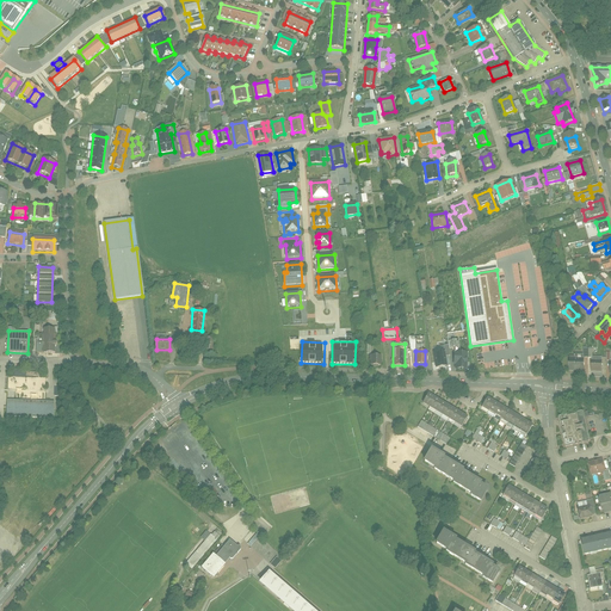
[(455,351),(454,368),(467,368),(468,352),(455,351)]
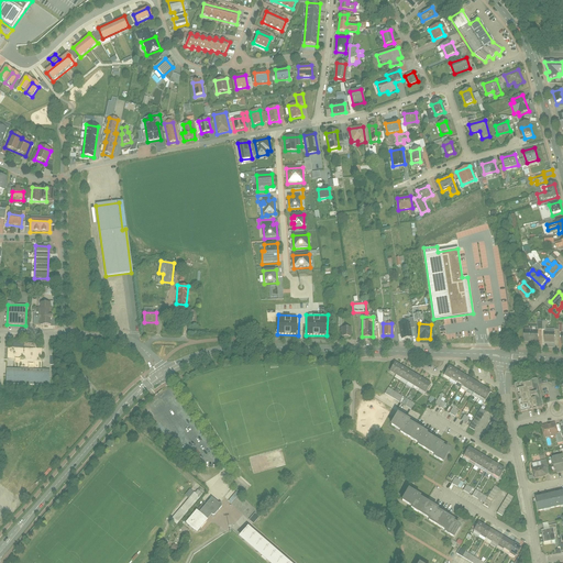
[(411,327),(401,326),(401,335),(411,337),(411,327)]
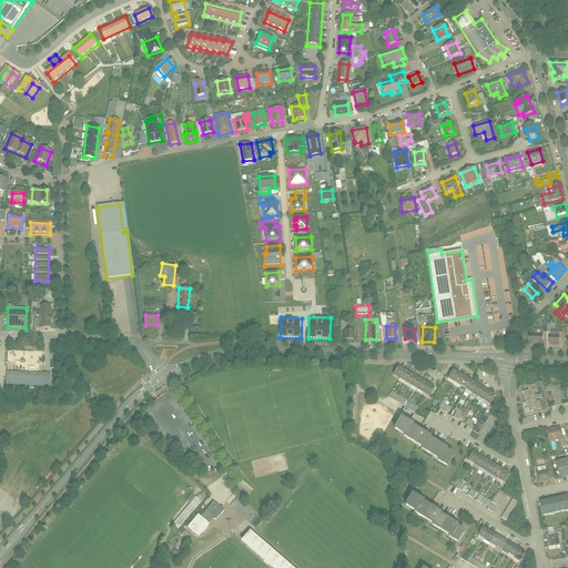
[(543,344),(543,334),(528,334),(528,344),(543,344)]
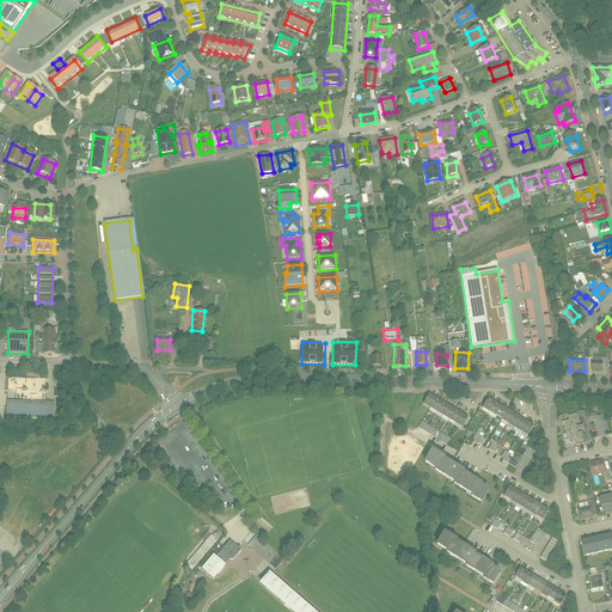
[(429,395),(423,404),(463,428),(469,418),(429,395)]
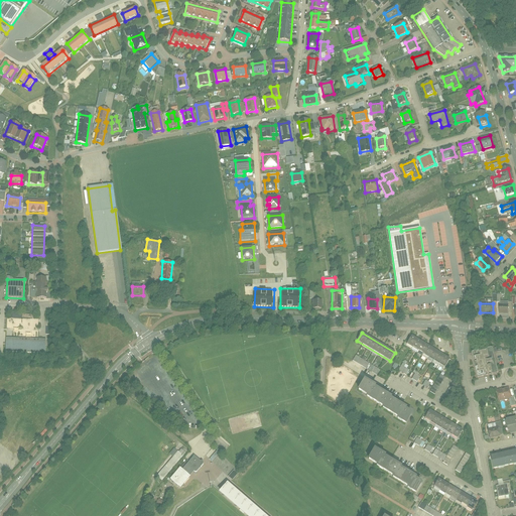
[(411,337),(406,345),(444,368),(449,360),(411,337)]
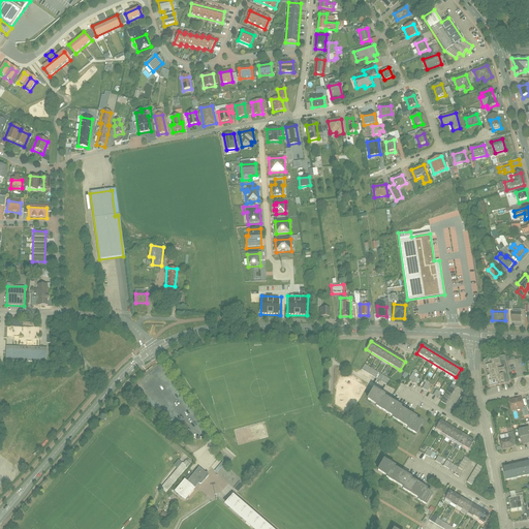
[(5,362),(45,363),(45,349),(5,348),(5,362)]
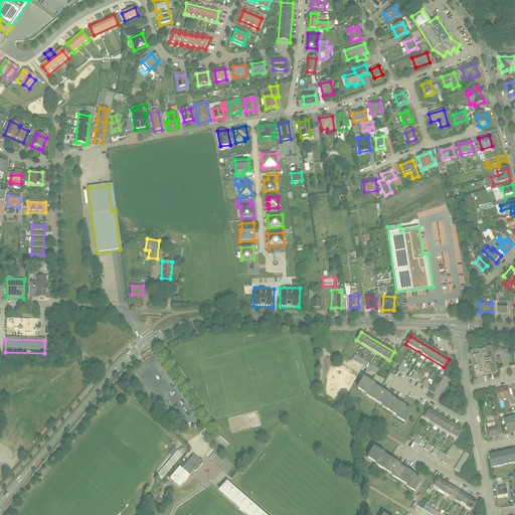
[(491,347),(471,351),(477,377),(497,372),(491,347)]
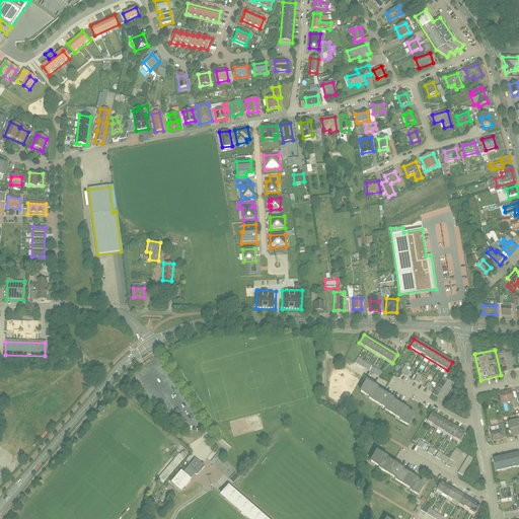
[(355,363),(379,377),(382,372),(358,358),(355,363)]
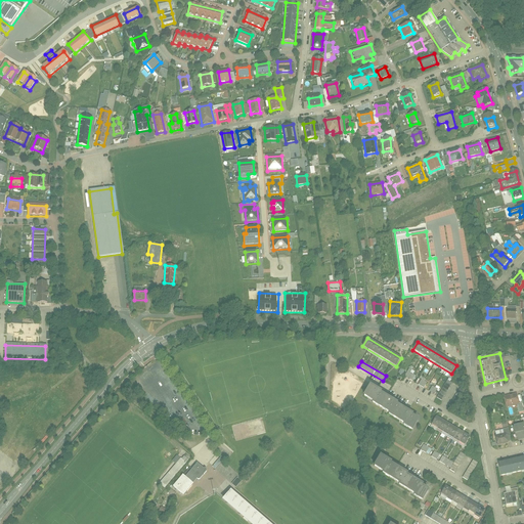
[(412,381),(416,376),(413,375),(415,372),(411,370),(413,367),(410,366),(404,377),(412,381)]
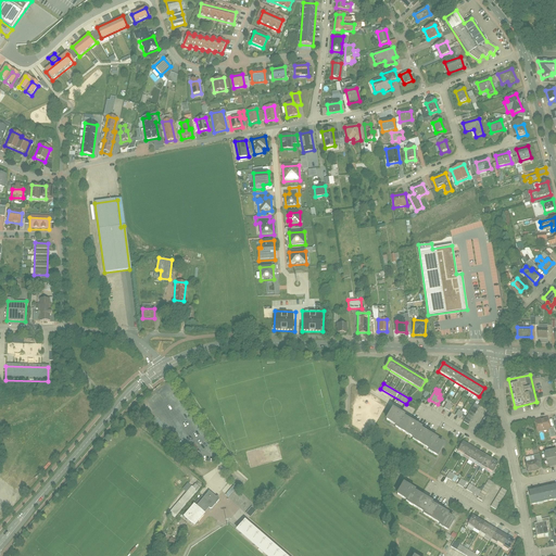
[(443,408),(450,412),(453,406),(447,403),(443,408)]
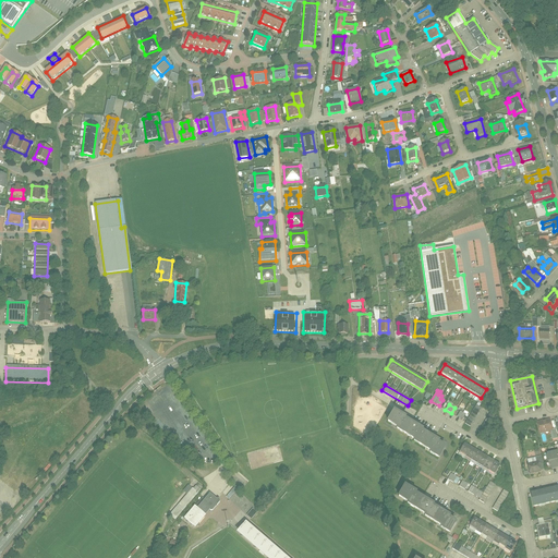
[(475,404),(465,424),(471,427),(481,407),(475,404)]
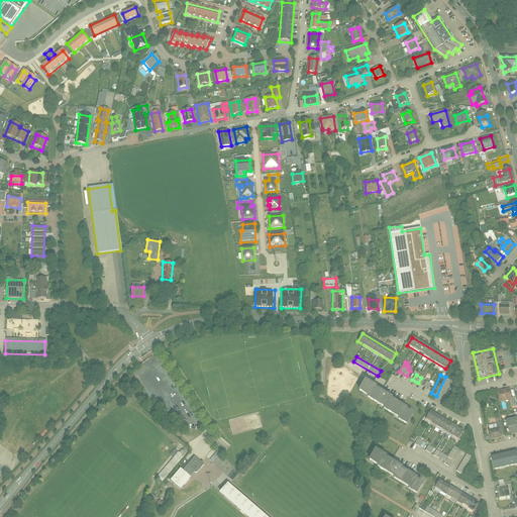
[(377,386),(364,379),(357,390),(367,395),(366,396),(382,405),(382,407),(397,415),(395,417),(408,424),(414,414),(408,410),(409,408),(393,399),(394,397),(376,387),(377,386)]
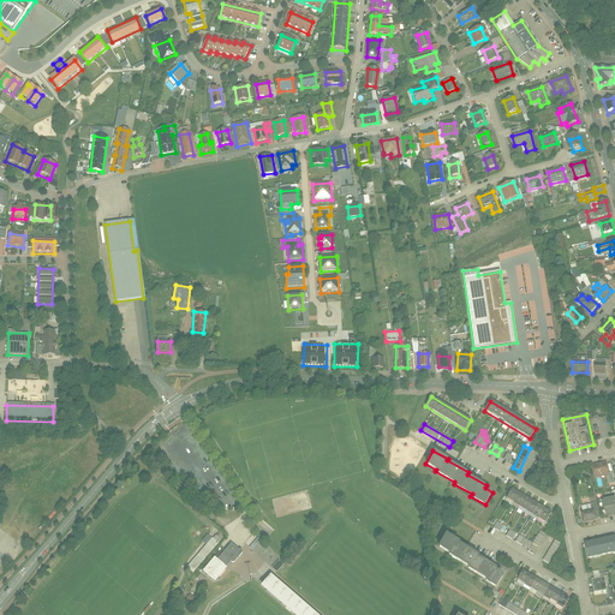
[(503,459),(509,463),(514,457),(508,453),(503,459)]
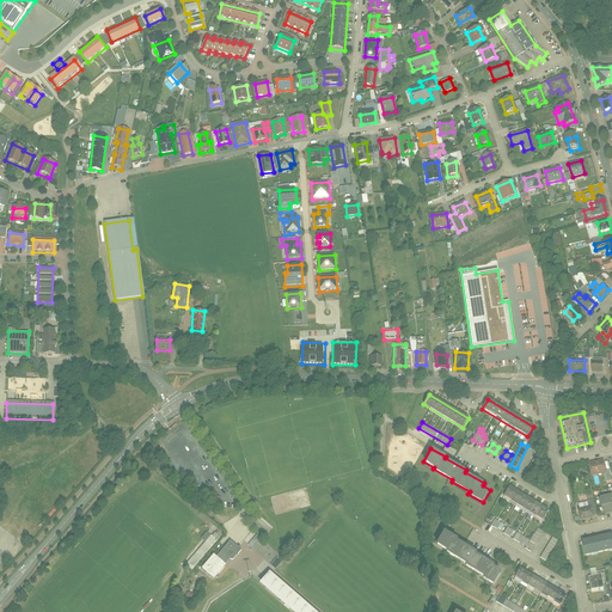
[(604,459),(588,464),(592,477),(604,473),(606,483),(611,481),(611,477),(610,470),(606,471),(604,459)]
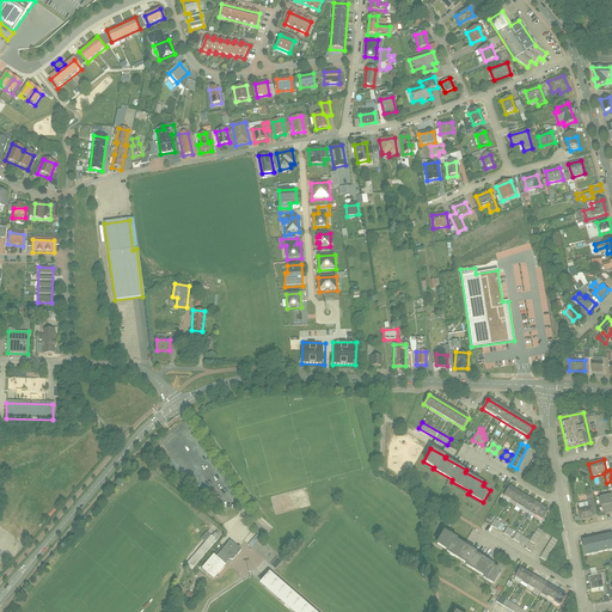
[(509,488),(503,497),(543,520),(549,510),(509,488)]
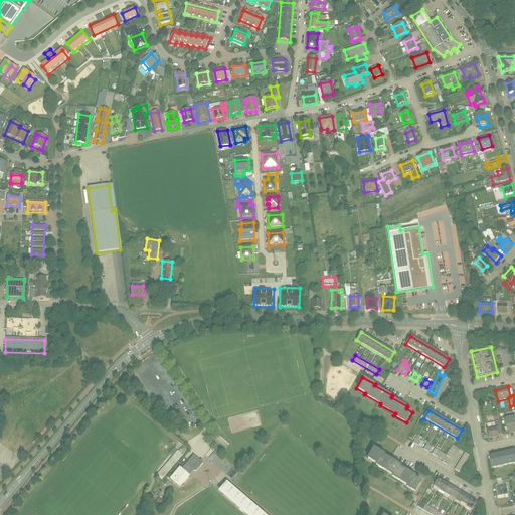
[(506,426),(508,434),(514,431),(514,418),(514,415),(505,418),(507,425),(506,426)]
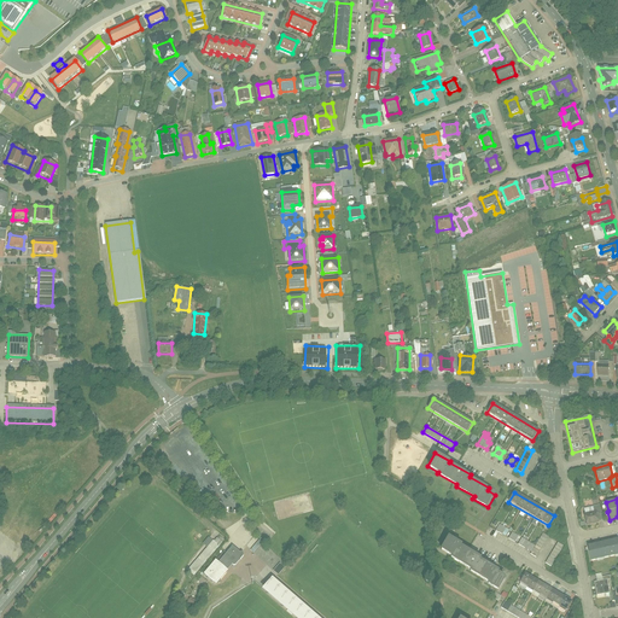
[(595,511),(583,514),(587,526),(601,522),(599,512),(602,512),(600,503),(594,506),(595,511)]
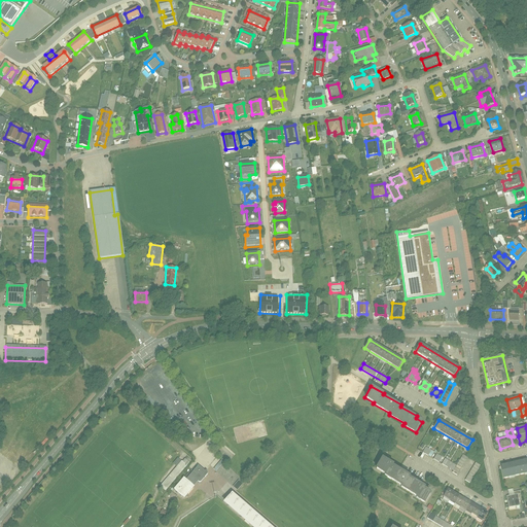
[(431,457),(434,452),(426,447),(422,452),(431,457)]
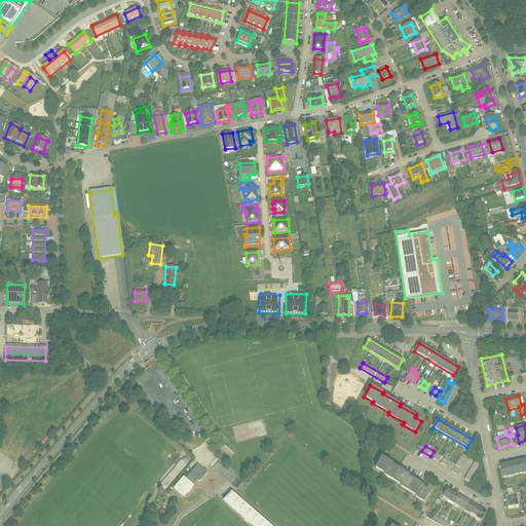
[(433,458),(441,463),(444,457),(436,453),(433,458)]
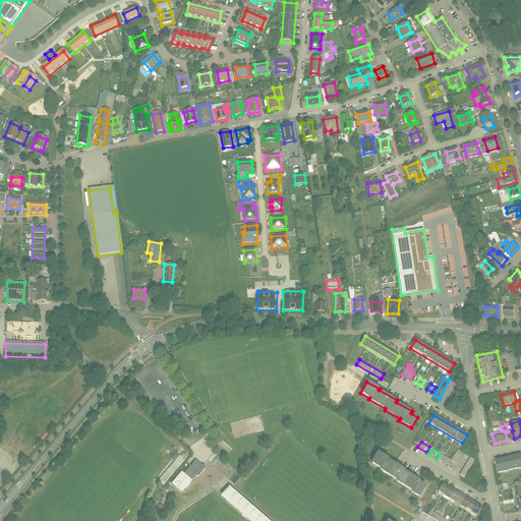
[(458,450),(448,467),(453,470),(455,466),(463,453),(458,450)]
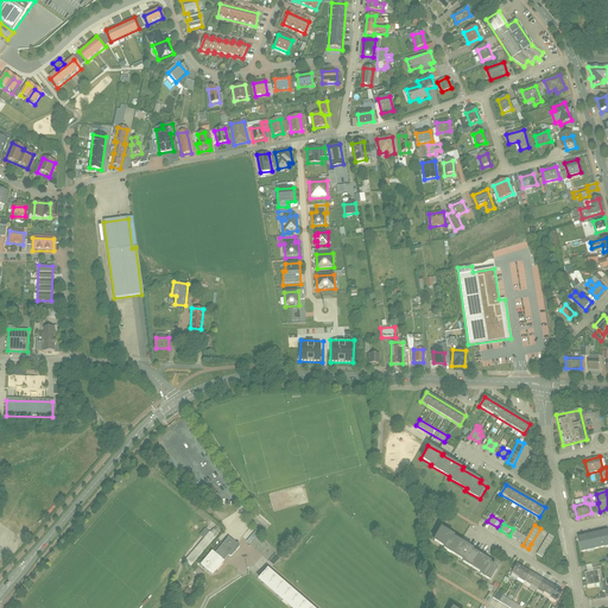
[(454,534),(438,526),(431,538),(442,545),(441,546),(460,557),(458,559),(476,569),(475,571),(491,580),(498,567),(491,563),(492,561),(472,550),(473,548),(453,536),(454,534)]
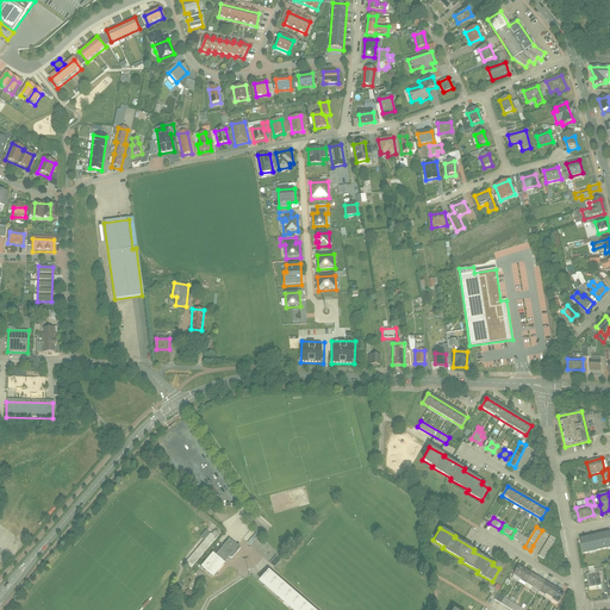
[(205,541),(186,565),(192,570),(217,540),(211,535),(206,531),(201,537),(205,541)]
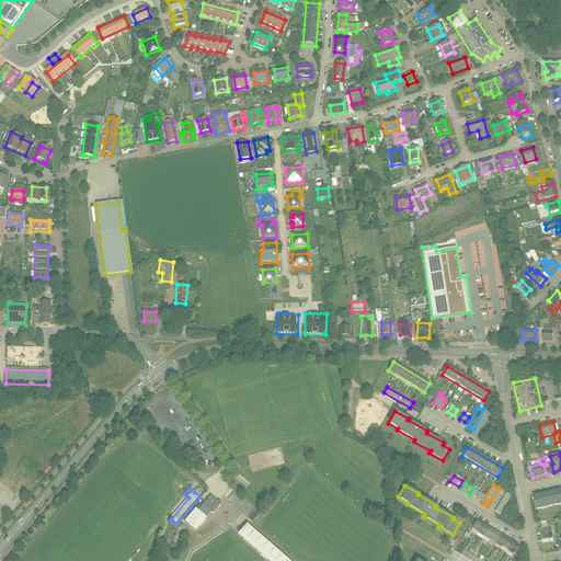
[(560,489),(533,495),(536,510),(560,503),(560,489)]
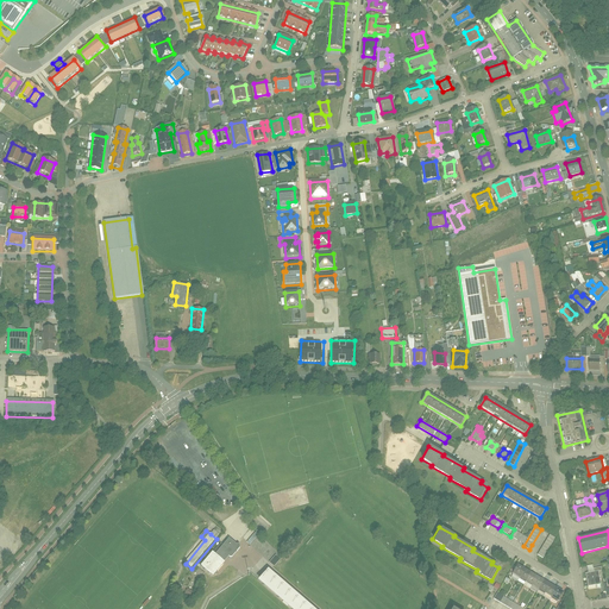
[(550,534),(538,554),(544,558),(556,538),(550,534)]
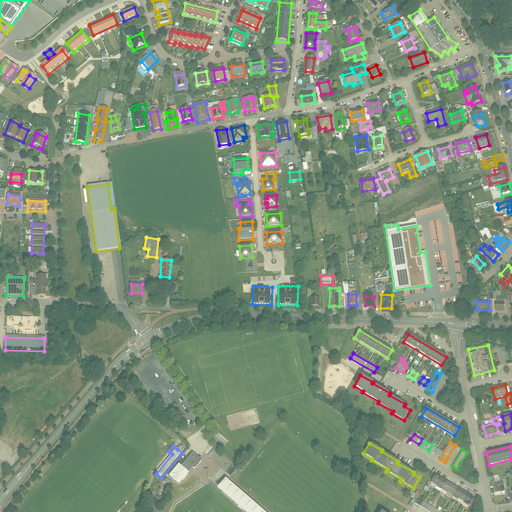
[(178,464),(168,476),(178,484),(192,468),(194,470),(202,460),(200,458),(198,459),(192,453),(180,466),(178,464)]
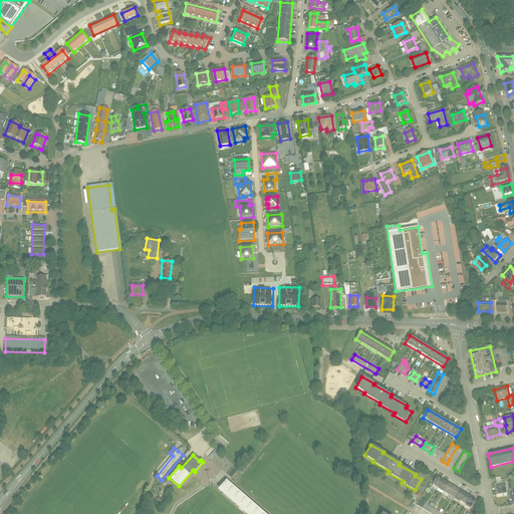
[(232,468),(227,475),(231,478),(237,472),(232,468)]
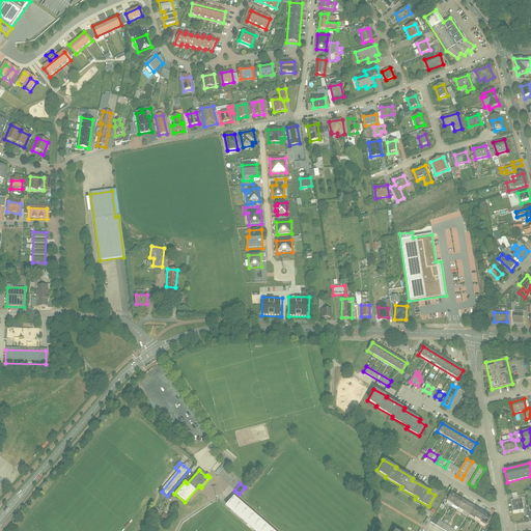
[(449,490),(444,500),(483,524),(490,513),(449,490)]
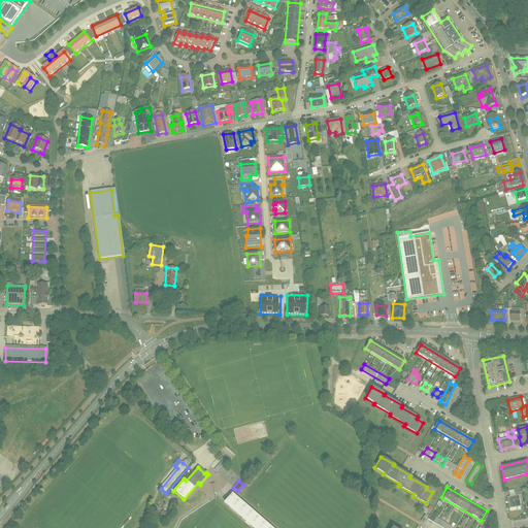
[(515,496),(507,497),(509,508),(522,506),(520,495),(522,495),(522,491),(515,493),(515,496)]
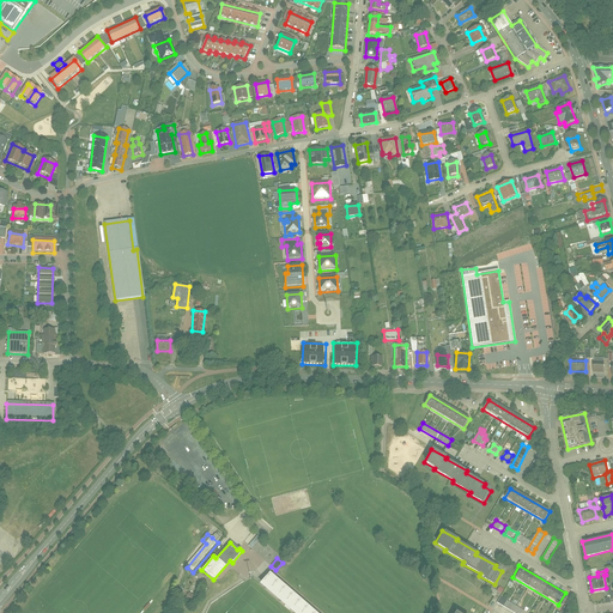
[(316,612),(269,572),(260,584),(293,612),(316,612)]
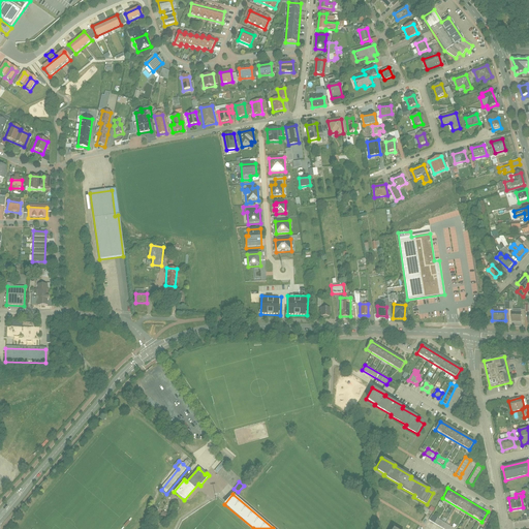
[(455,528),(431,516),(429,521),(442,528),(480,528),(479,528),(455,528)]
